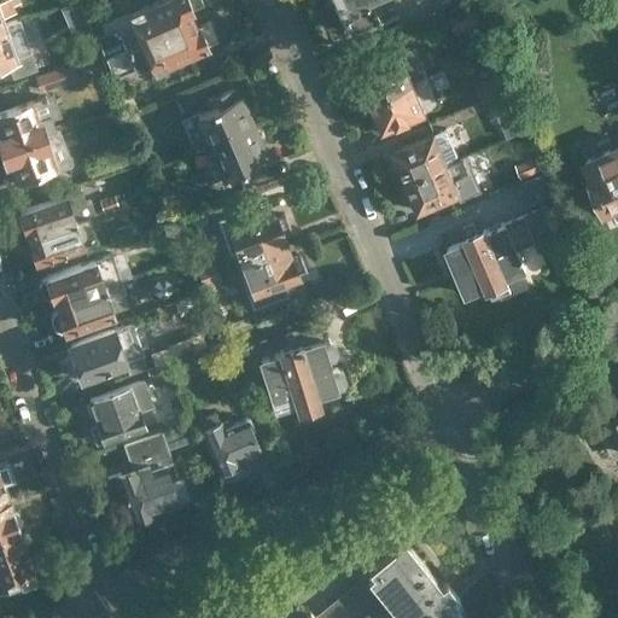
[(0,0),(0,25),(6,24),(3,15),(15,11),(12,4),(21,1),(19,0),(0,0)]
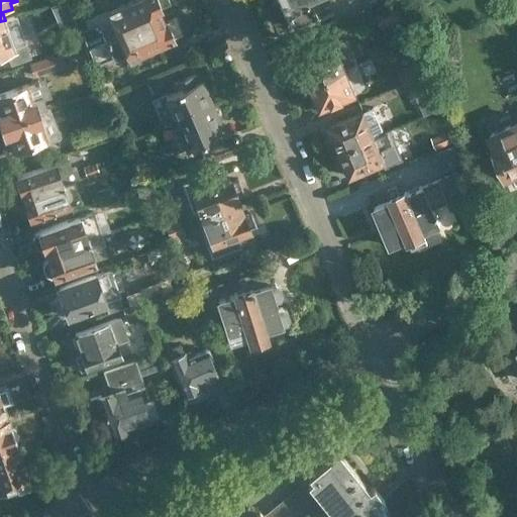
[(87,45),(162,13),(159,6),(169,2),(168,0),(124,0),(107,7),(110,13),(96,18),(97,20),(79,28),(87,45)]
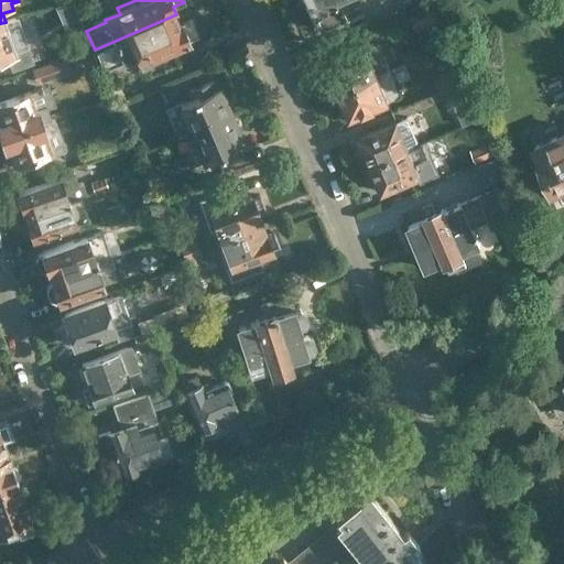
[(312,0),(325,30),(348,19),(342,3),(348,0),(312,0)]
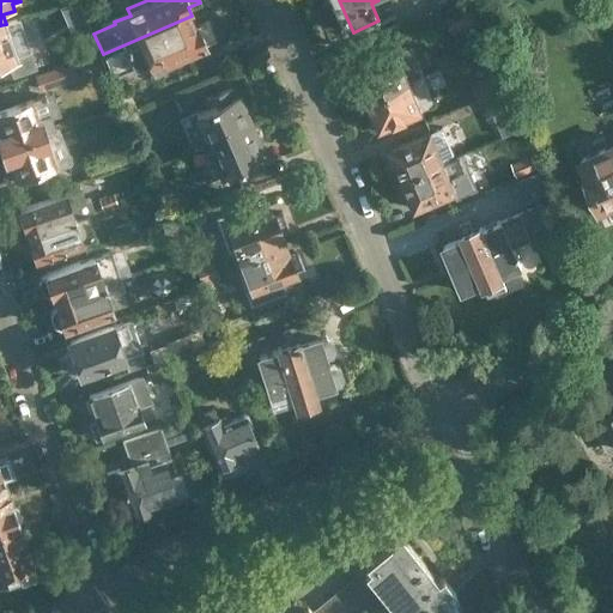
[(448,37),(475,25),(469,8),(441,20),(448,37)]
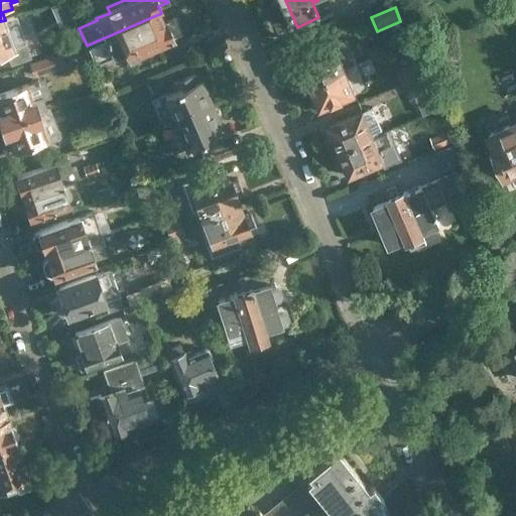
[(161,13),(87,45),(94,62),(111,54),(112,56),(126,50),(129,56),(171,38),(170,35),(181,31),(174,15),(164,20),(161,13)]
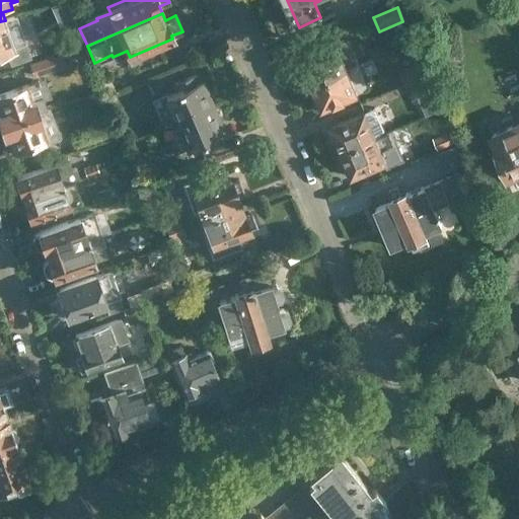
[(5,20),(0,21),(0,50),(13,45),(10,36),(20,33),(16,21),(6,24),(5,20)]
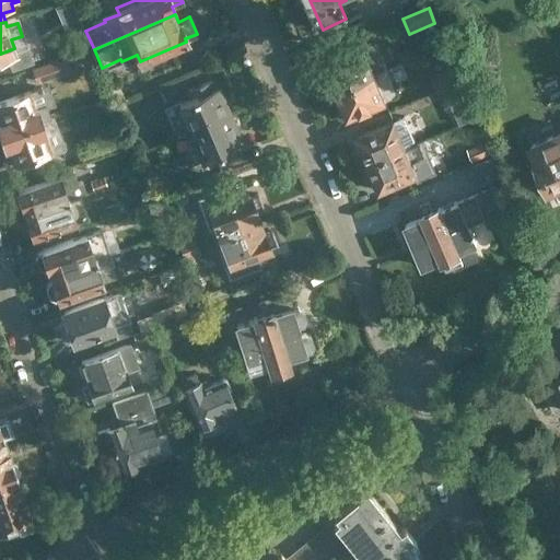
[(338,90),(388,68),(377,42),(365,47),(365,46),(322,65),(319,70),(322,76),(326,77),(331,74),(338,90)]
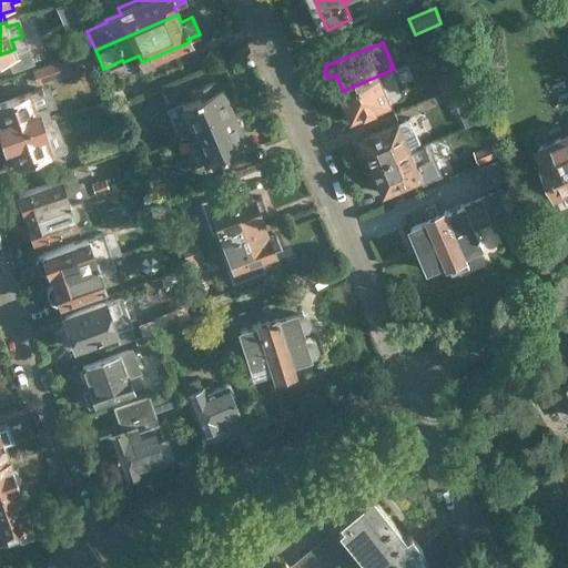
[(18,56),(8,60),(11,71),(22,68),(18,56)]
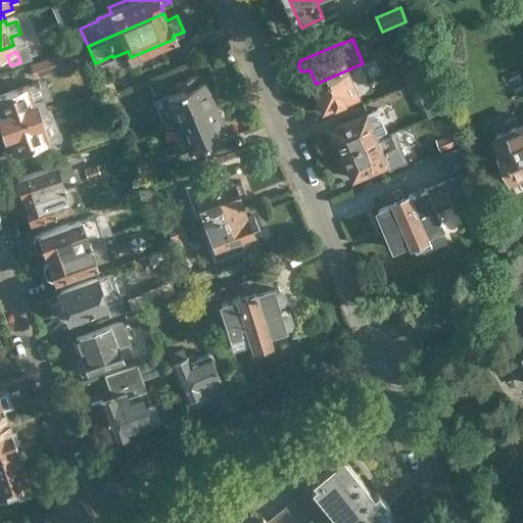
[(46,75),(67,66),(62,52),(30,63),(35,78),(46,75)]
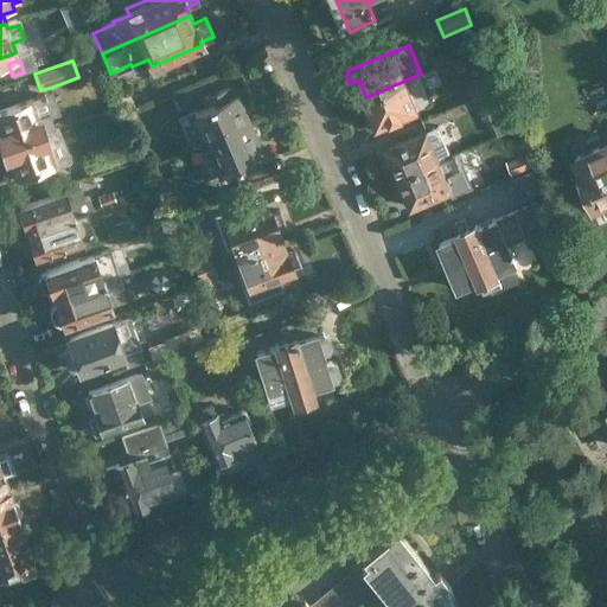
[(473,97),(493,89),(499,85),(493,72),(467,84),(473,97)]
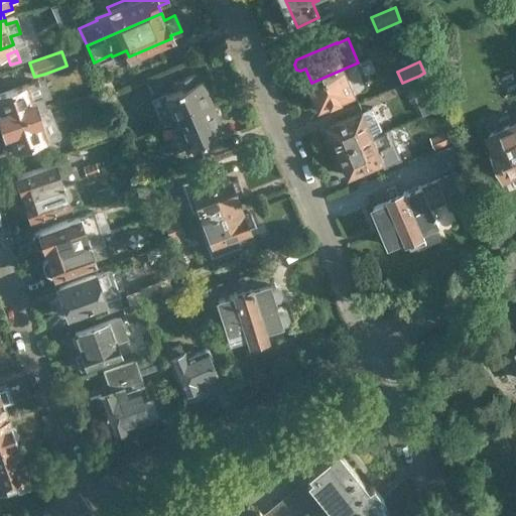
[(358,62),(311,83),(317,97),(312,99),(310,103),(313,108),(317,110),(358,93),(357,91),(368,87),(358,62)]
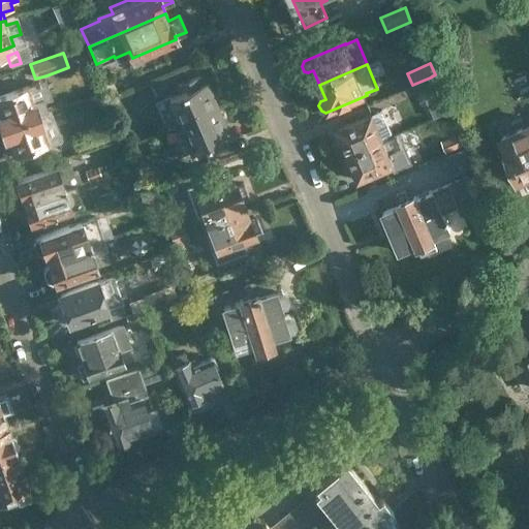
[(47,106),(45,103),(43,97),(53,94),(47,75),(35,79),(26,82),(28,85),(0,94),(0,124),(1,126),(52,109),(51,105),(47,106)]
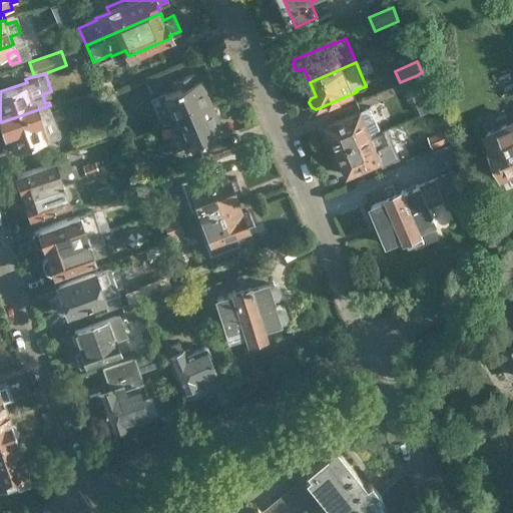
[(423,112),(431,109),(417,75),(400,82),(398,84),(404,96),(414,92),(423,112)]
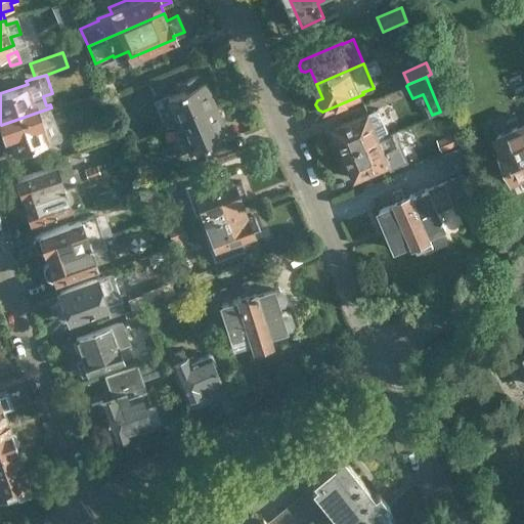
[(166,97),(177,123),(216,106),(205,81),(166,97)]
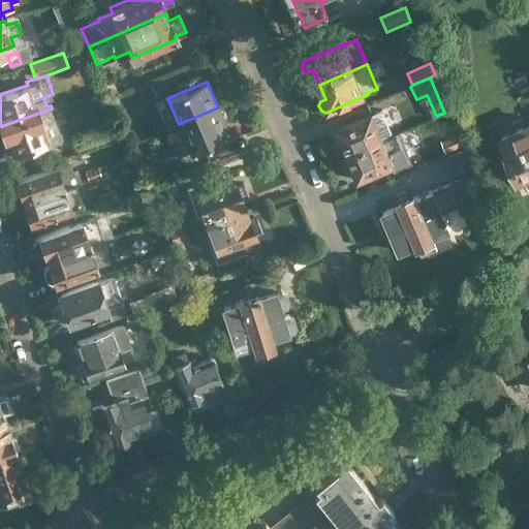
[(218,107),(172,127),(183,154),(195,149),(195,148),(229,133),(218,107)]
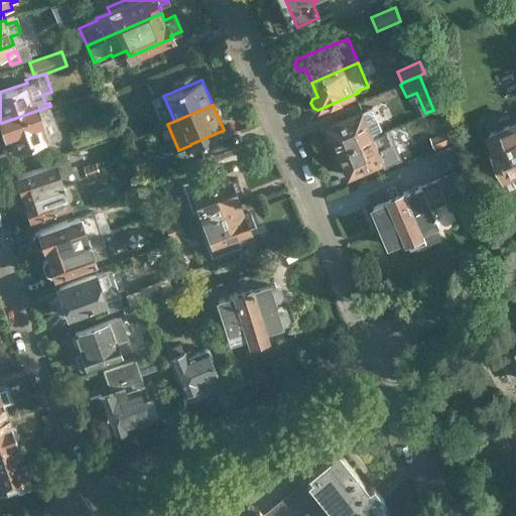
[(50,106),(1,123),(4,134),(1,138),(4,147),(10,149),(59,132),(50,106)]
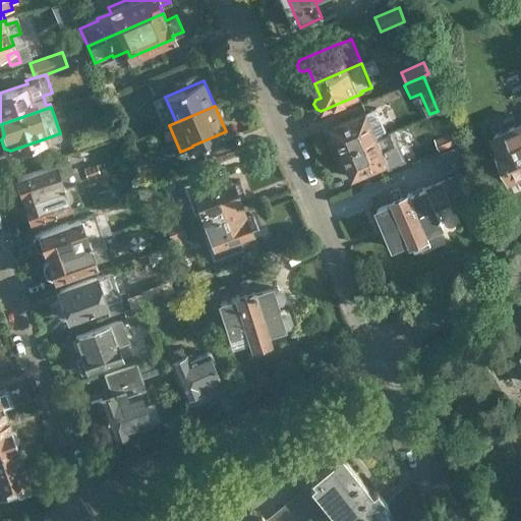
[(336,156),(379,136),(372,122),(384,117),(379,107),(368,112),(367,111),(333,126),(337,136),(329,140),(336,156)]
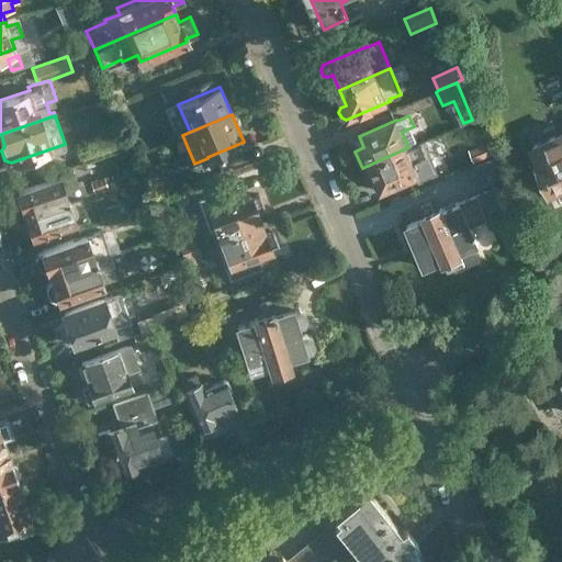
[(474,130),(486,159),(497,155),(485,126),(474,130)]
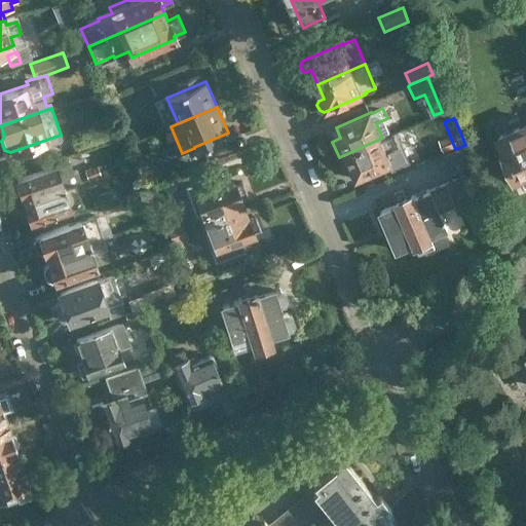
[(525,124),(498,137),(518,180),(521,179),(524,186),(525,185),(525,124)]
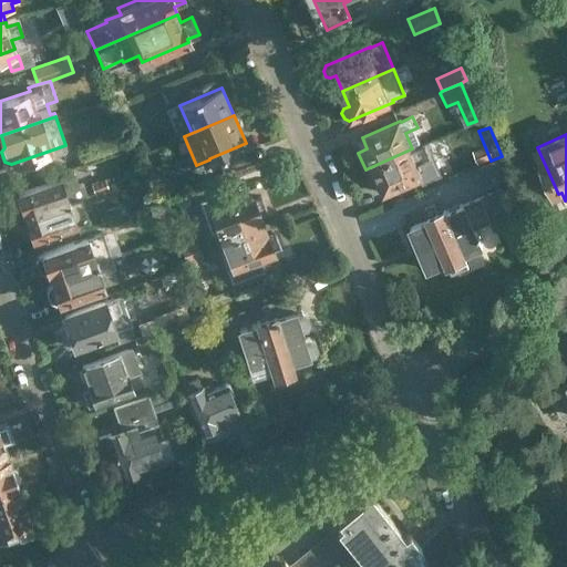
[(413,152),(412,148),(366,169),(372,186),(381,182),(385,194),(420,179),(421,184),(437,177),(435,171),(431,161),(429,155),(426,152),(421,150),(413,152)]
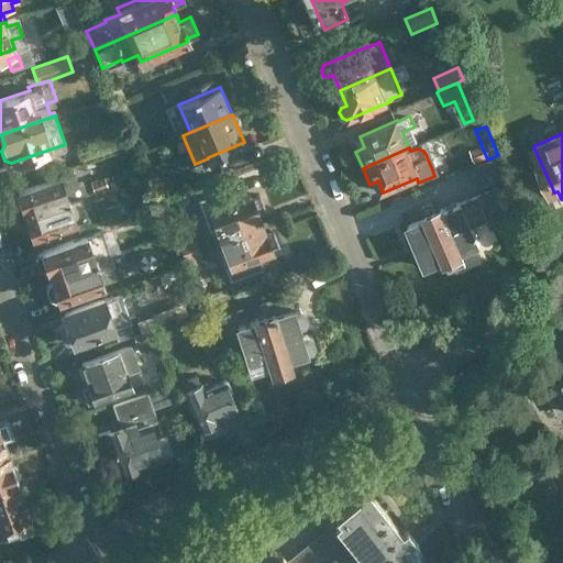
[(503,157),(473,170),(479,188),(510,175),(503,157)]
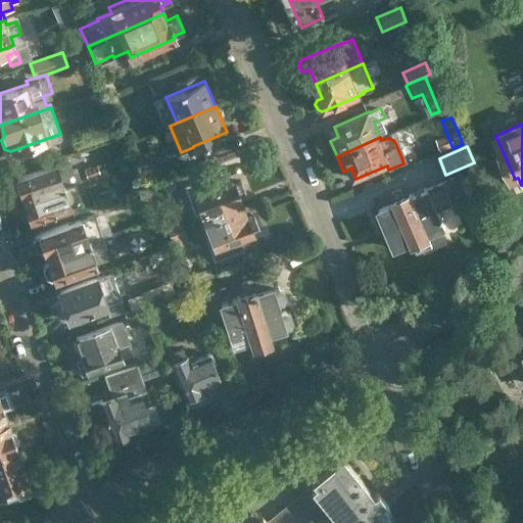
[(67,159),(59,162),(15,177),(22,198),(75,181),(79,180),(75,169),(70,170),(67,159)]
